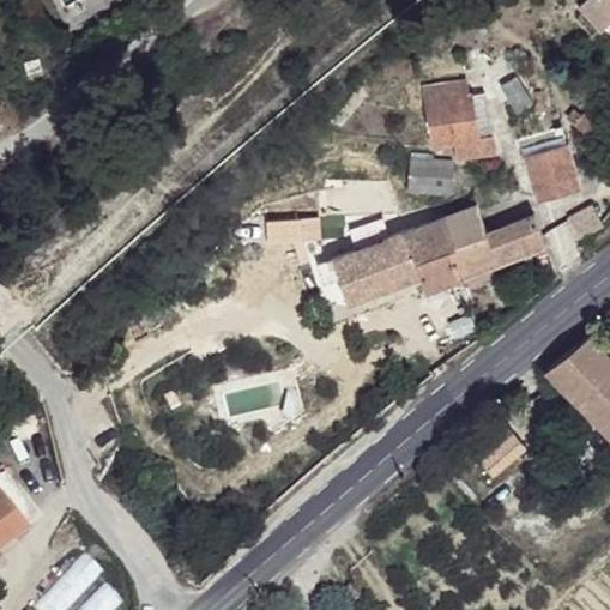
[(609,0),(590,0),(590,1),(609,24),(609,0)]
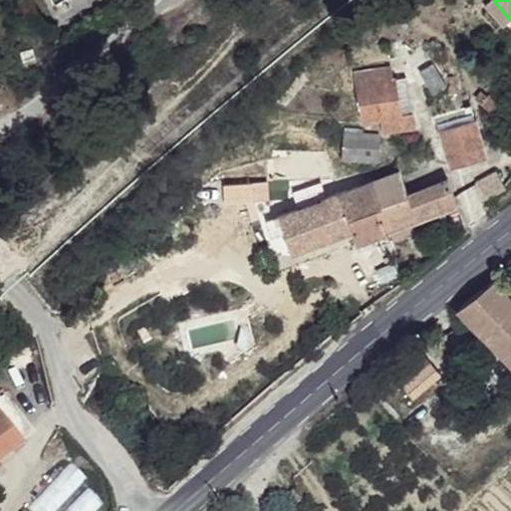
[(510,20),(494,1),(487,6),(505,28),(510,24),(510,20)]
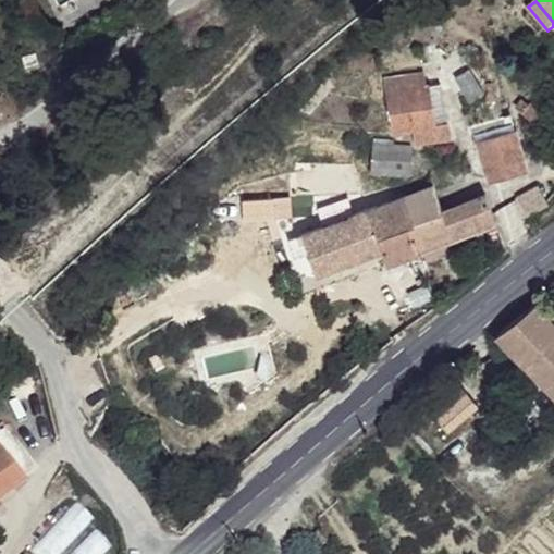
[(445,63),(436,59),(430,70),(438,76),(445,63)]
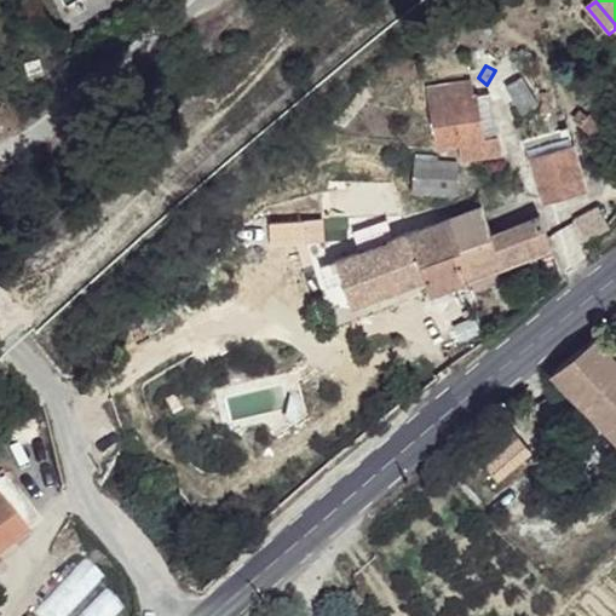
[(467,87),(430,93),(437,150),(459,147),(462,163),(500,156),(498,137),(484,139),(478,98),(470,99),(467,87)]
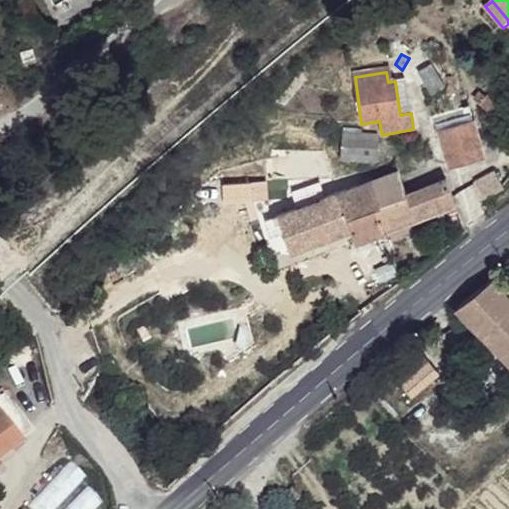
[(405,79),(395,81),(400,115),(411,113),(405,79)]
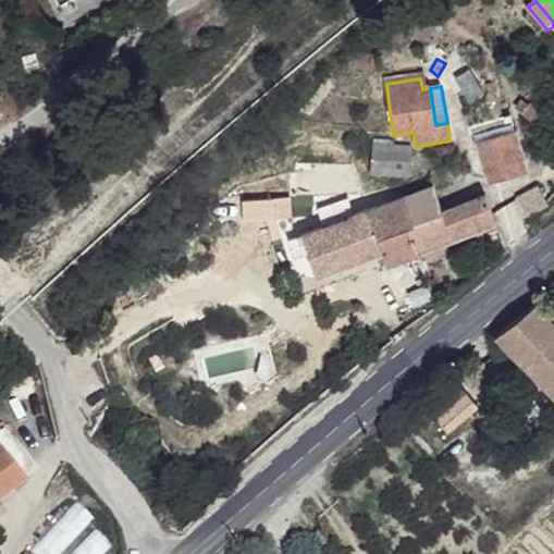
[(512,138),(478,148),(485,186),(524,175),(512,138)]
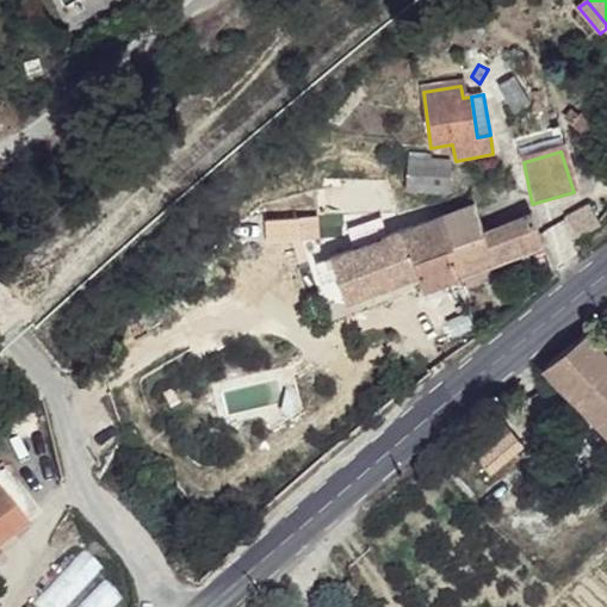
[(450,166),(406,166),(408,197),(448,197),(450,166)]
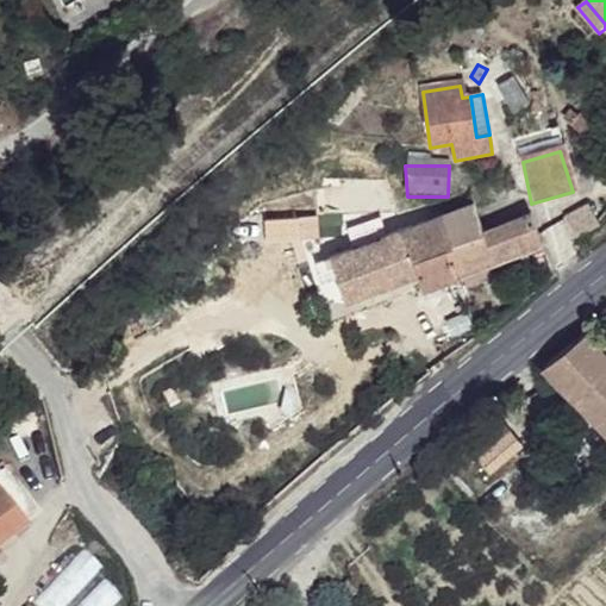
[(435,223),(400,232),(316,262),(322,281),(333,280),(342,301),(417,272),(426,293),(541,249),(529,218),(480,236),(469,207),(435,223)]
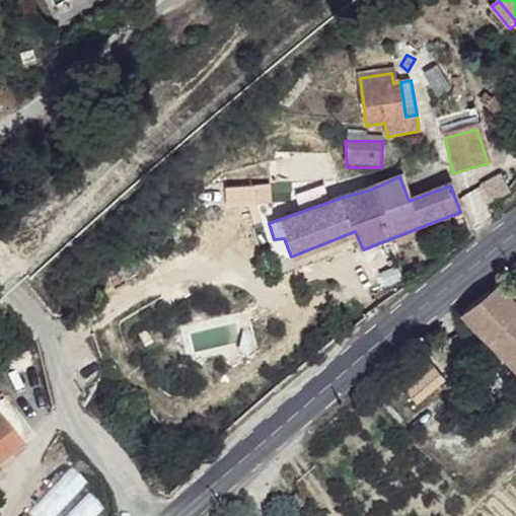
[(263,185),(222,189),(224,206),(266,202),(263,185)]
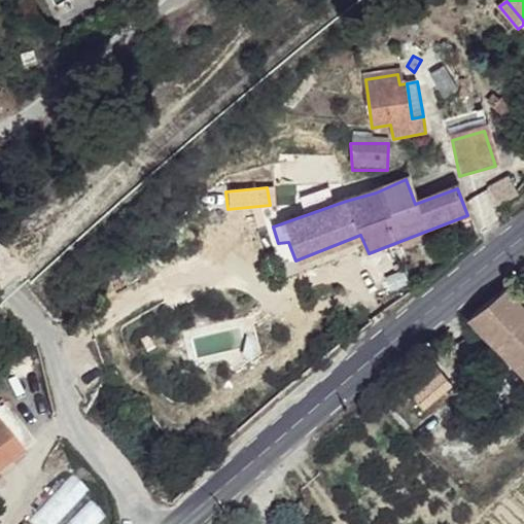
[(523,317),(508,301),(472,333),(523,378),(523,317)]
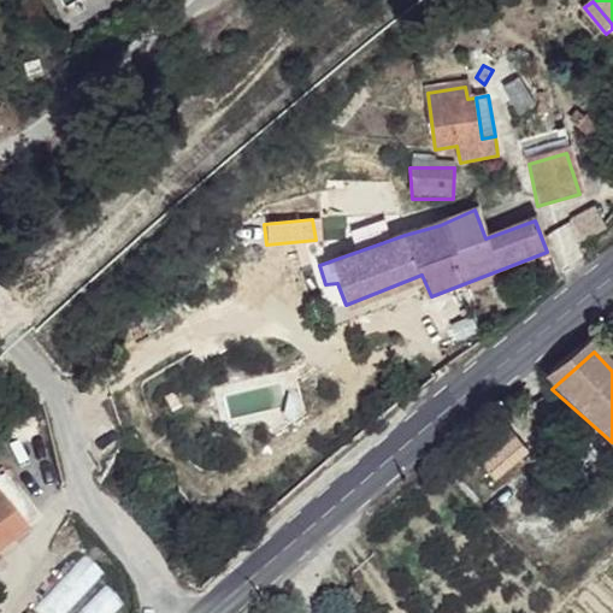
[(519,446),(481,478),(493,491),(529,461),(519,446)]
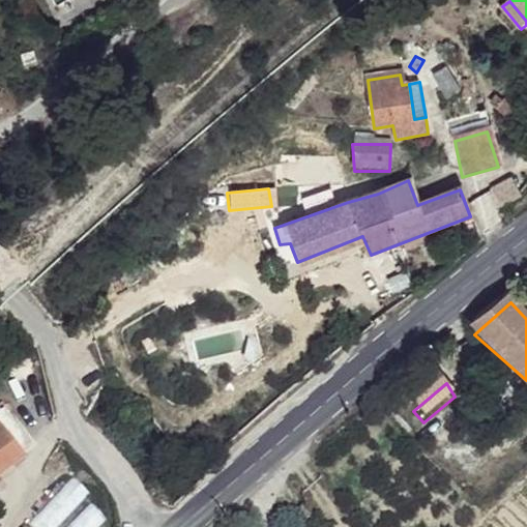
[(1,418),(0,418),(0,478),(27,459),(1,418)]
